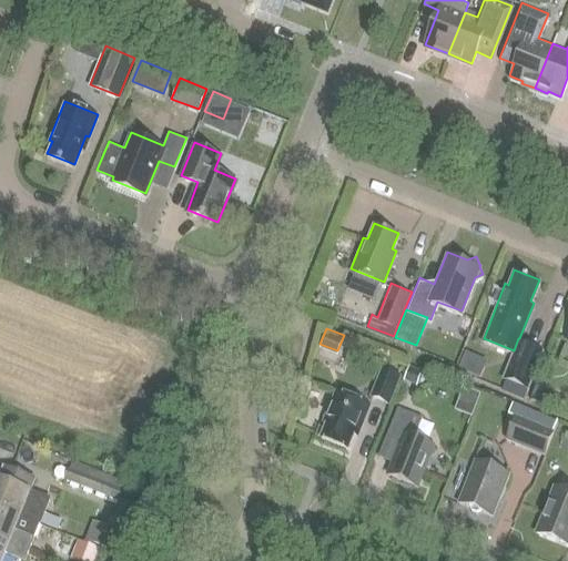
[(541,348),(519,338),(518,338),(514,350),(504,376),(527,386),(541,348)]
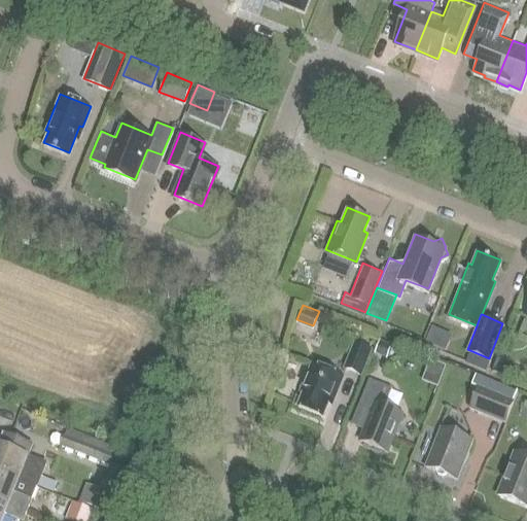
[(436,321),(429,338),(449,345),(455,330),(436,321)]
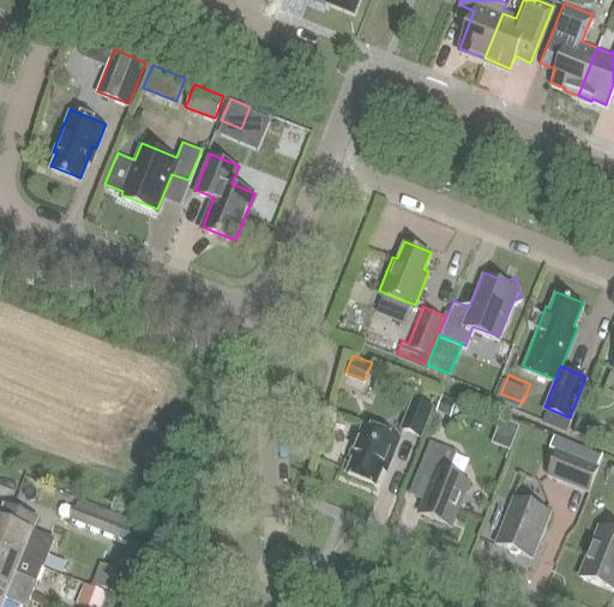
[(456,398),(443,392),(437,407),(450,413),(456,398)]
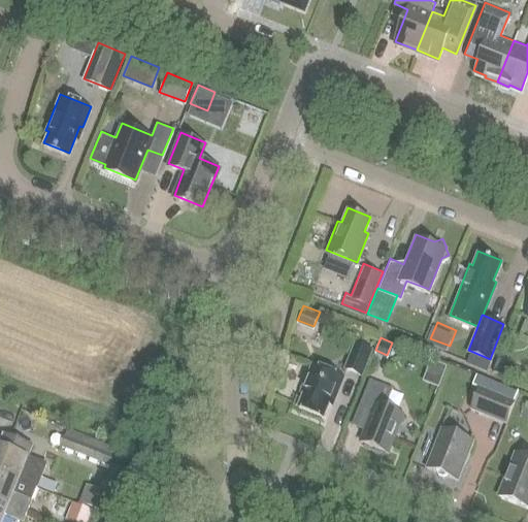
[(362,373),(372,346),(355,338),(343,366),(362,373)]
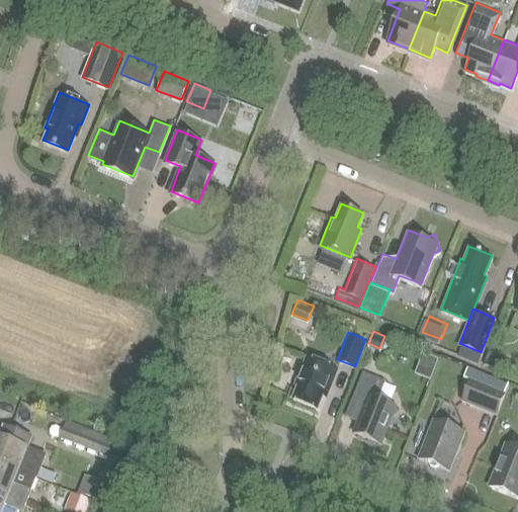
[(330,384),(337,366),(307,354),(295,381),(298,382),(292,397),(318,407),(327,382),(330,384)]
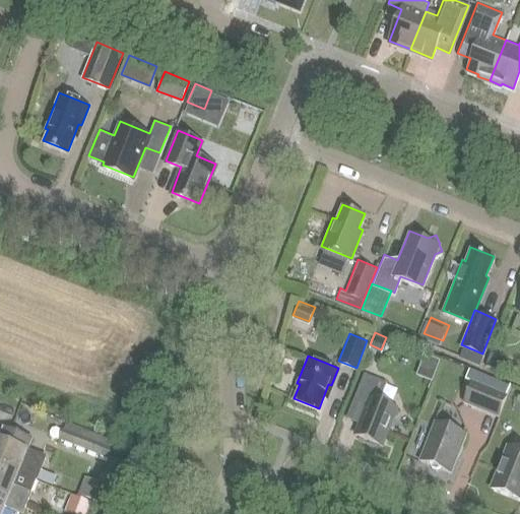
[(468,366),(465,375),(506,391),(510,382),(468,366)]
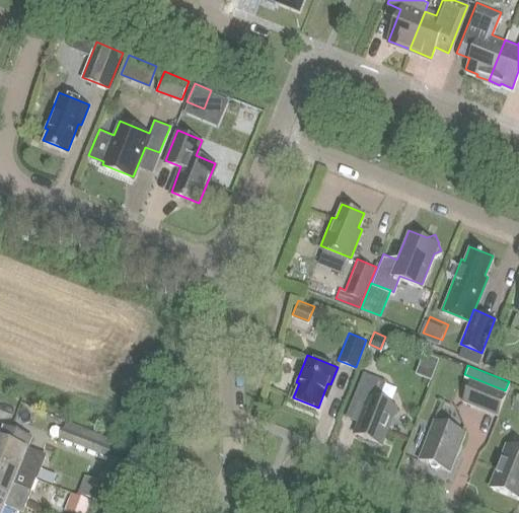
[(378,397),(386,378),(364,369),(353,395),(366,401),(354,431),(381,441),(396,405),(378,397)]
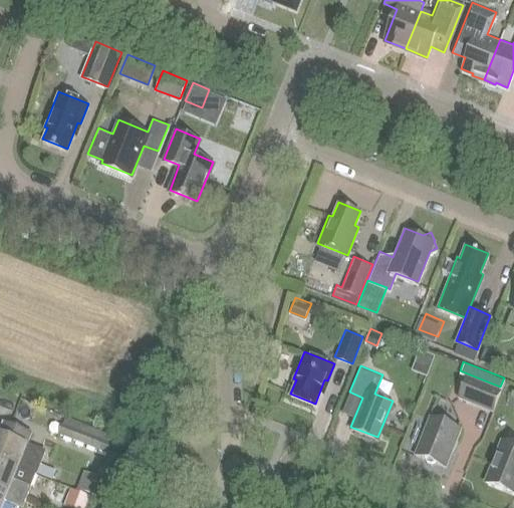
[(501,388),(467,373),(458,396),(492,410),(501,388)]
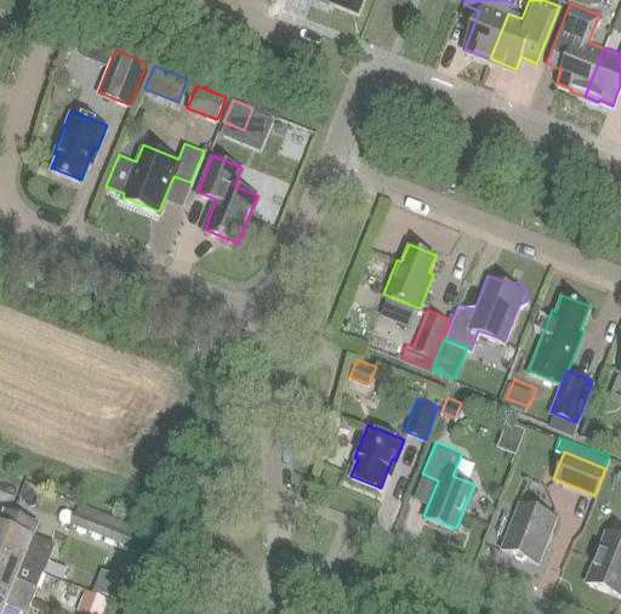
[(516,556),(522,558),(527,556),(539,561),(557,515),(520,500),(502,546),(513,551),(516,556)]
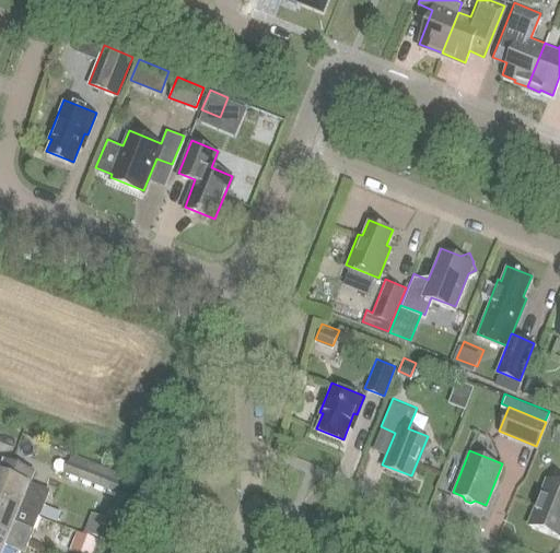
[(118,495),(125,477),(68,455),(61,473),(83,481),(84,479),(96,483),(95,487),(118,495)]
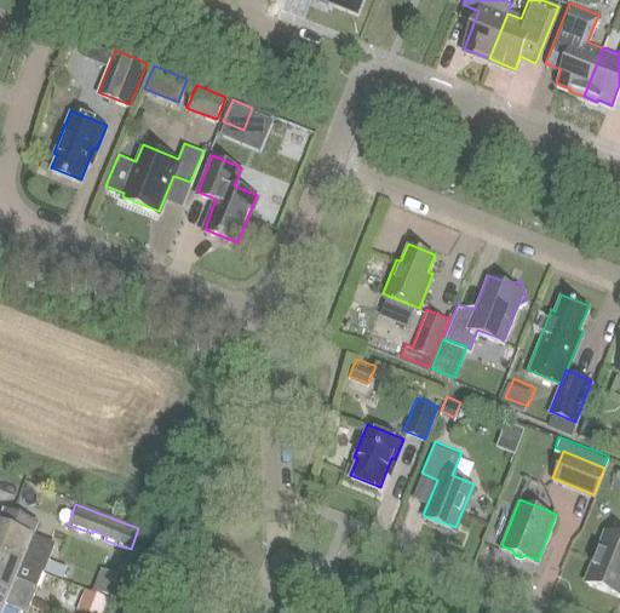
[(5,505),(0,516),(0,551),(22,560),(22,561),(42,569),(53,540),(33,533),(39,519),(5,505)]
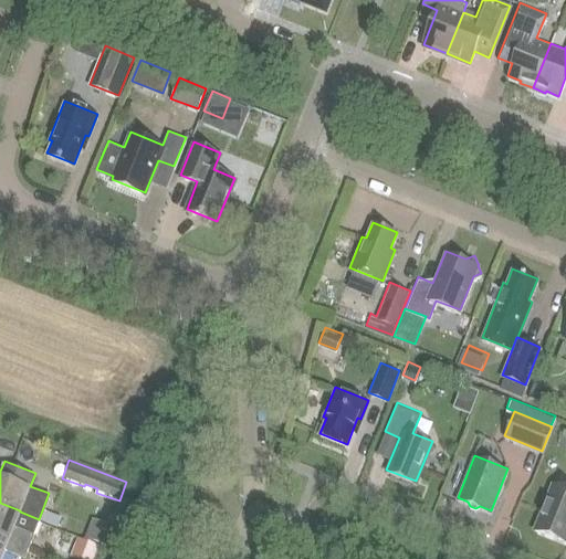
[(565,486),(553,482),(542,508),(545,509),(537,529),(565,540),(565,486)]
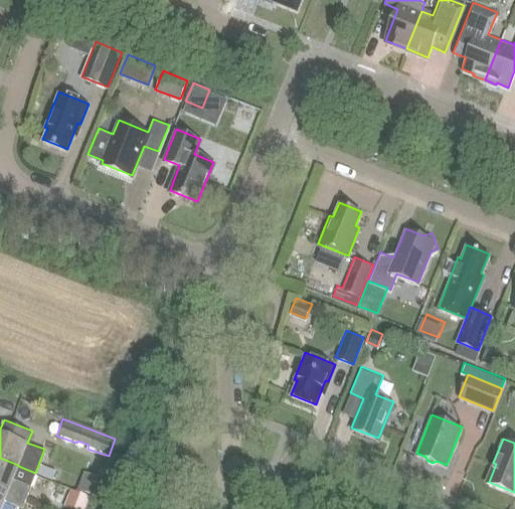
[(35,473),(18,466),(18,465),(0,458),(0,484),(26,495),(35,473)]
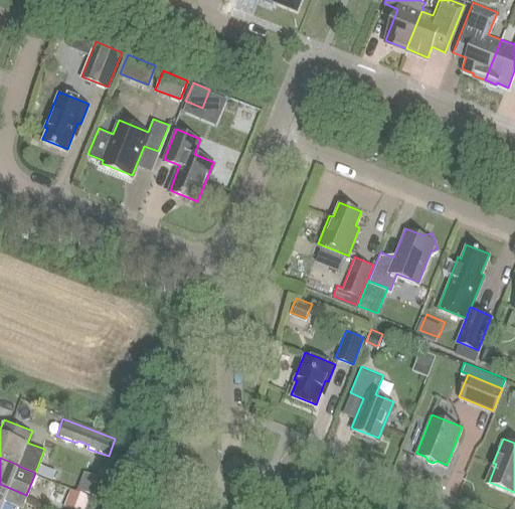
[(37,471),(52,477),(55,469),(41,463),(37,471)]
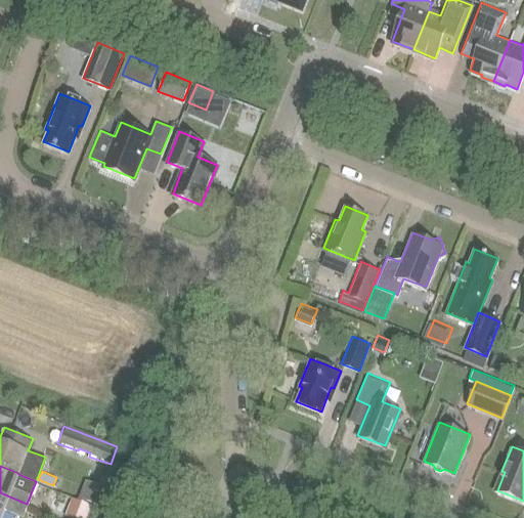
[(85,498),(103,504),(111,483),(92,477),(85,498)]
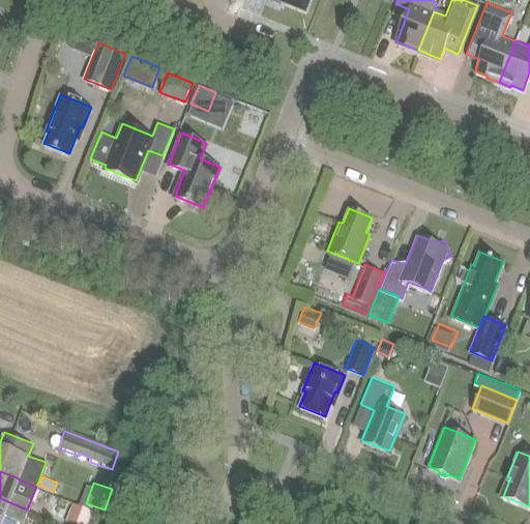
[(23,520),(27,510),(0,498),(0,523),(5,513),(23,520)]
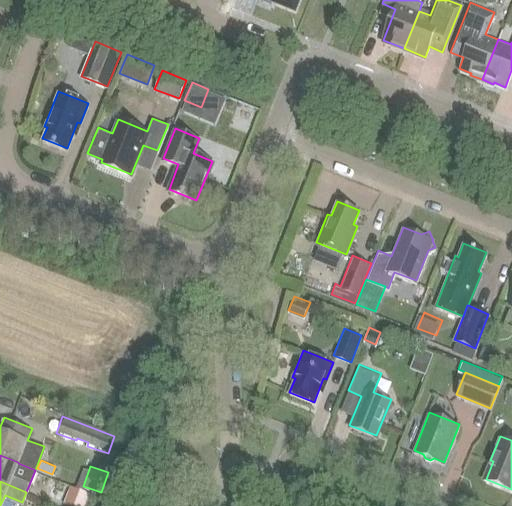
[(78,487),(71,502),(78,505),(83,505),(90,492),(78,487)]
